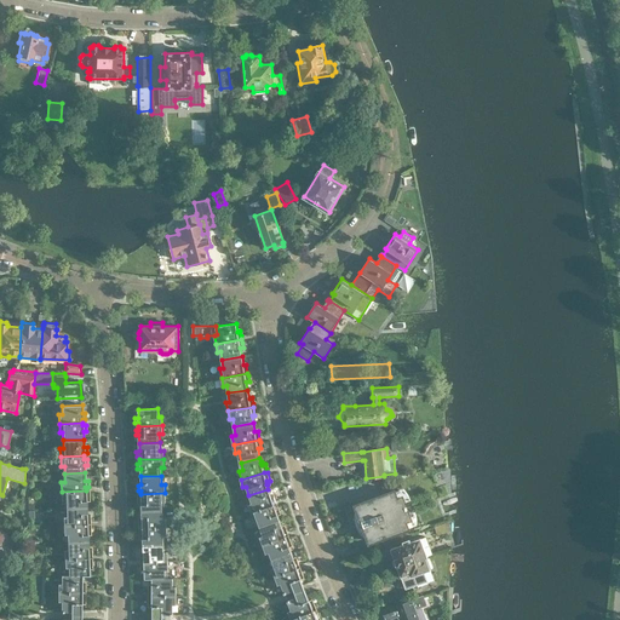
[(394,492),(356,506),(359,512),(354,514),(354,517),(354,521),(355,523),(356,527),(357,529),(359,533),(361,535),(363,538),(367,535),(369,543),(407,528),(415,524),(415,522),(415,518),(415,517),(414,514),(408,516),(402,500),(409,498),(408,495),(407,494),(406,492),(405,491),(402,488),(394,492)]
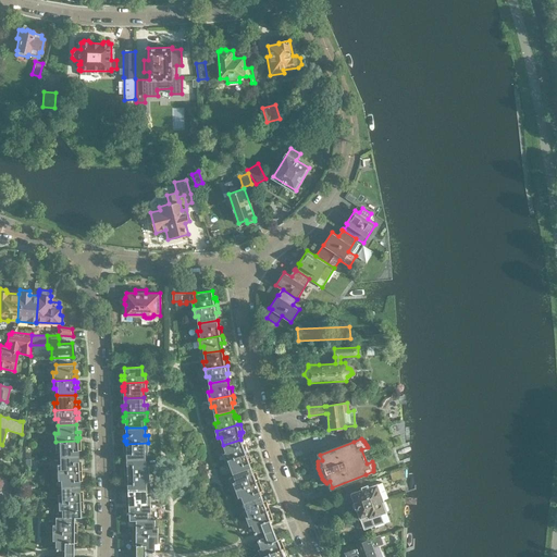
[(240,440),(223,445),(226,453),(223,454),(225,460),(249,453),(246,445),(244,446),(240,440)]
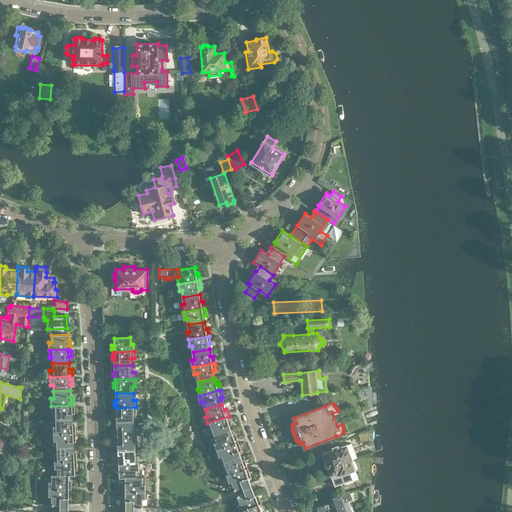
[(71,405),(51,406),(51,412),(54,413),(54,419),(71,419),(71,412),(73,412),(73,407),(71,407),(71,405)]
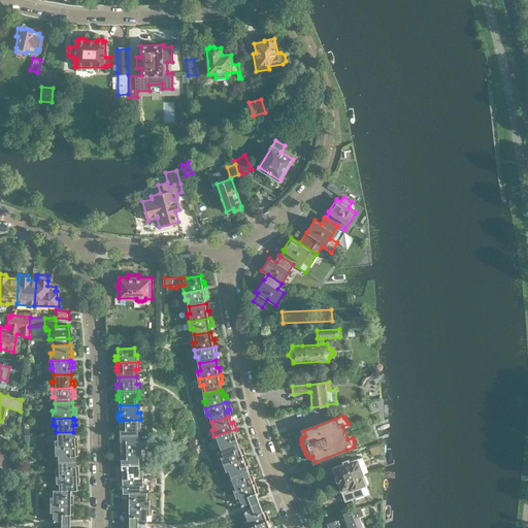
[(140,420),(120,421),(121,424),(118,424),(118,428),(121,428),(121,435),(138,435),(138,427),(140,427),(140,420)]
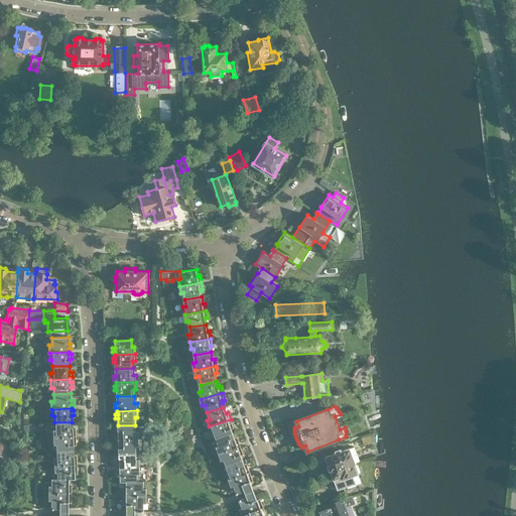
[(231,419),(209,426),(212,433),(215,432),(217,439),(233,433),(231,426),(233,425),(231,421),(231,419)]
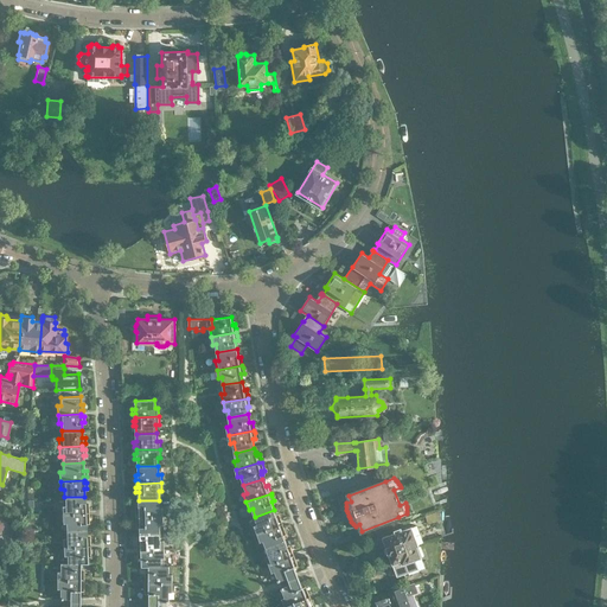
[(62,505),(62,515),(85,513),(85,510),(88,510),(88,504),(84,504),(84,497),(64,497),(64,505),(62,505)]
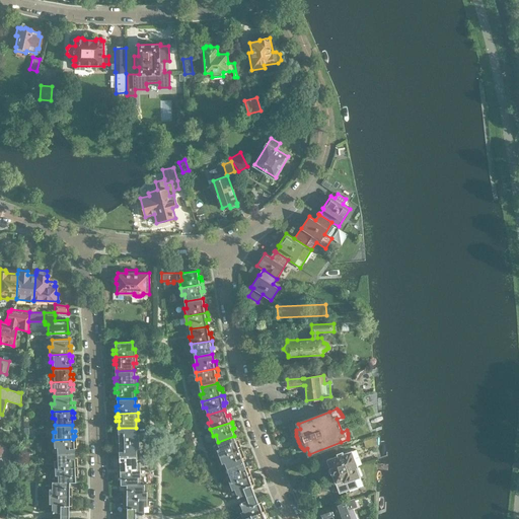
[(117,435),(117,439),(120,439),(120,442),(139,441),(139,434),(137,434),(136,428),(119,428),(119,435),(117,435)]
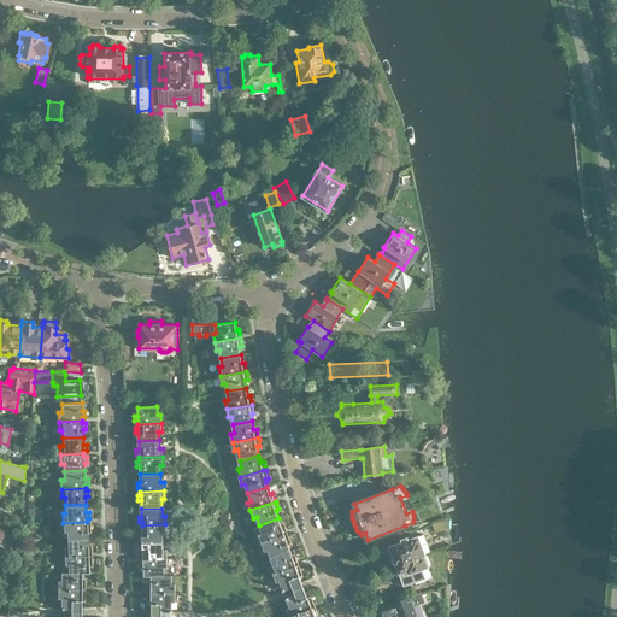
[(278,518),(259,526),(262,533),(259,534),(262,542),(287,533),(285,524),(281,526),(278,518)]
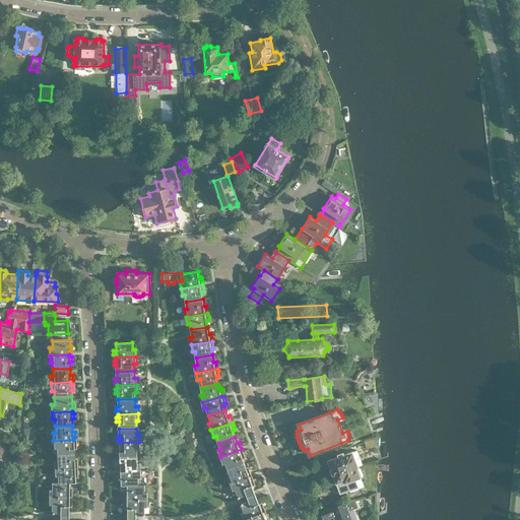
[(73,440),(53,441),(53,448),(56,448),(56,454),(73,453),(73,447),(75,447),(75,442),(73,442),(73,440)]
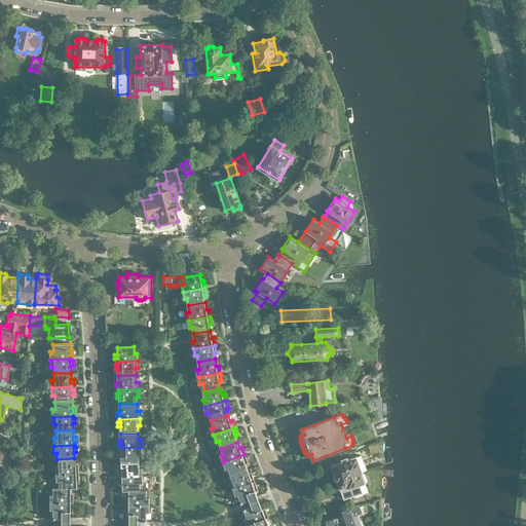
[(141,447),(121,448),(121,451),(118,451),(118,455),(121,455),(121,462),(139,461),(139,454),(142,454),(141,447)]
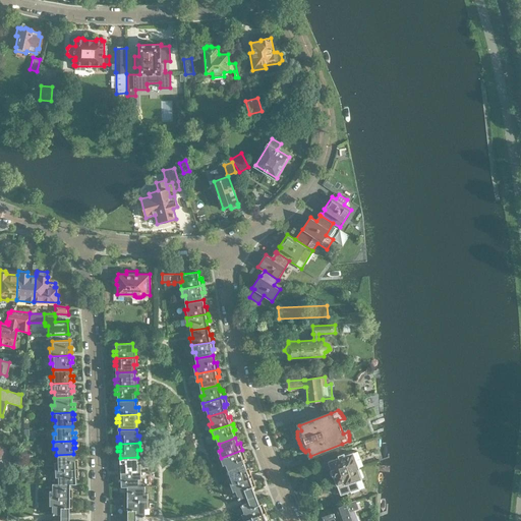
[(242,450),(221,458),(223,464),(226,464),(229,470),(245,465),(242,458),(244,457),(242,450)]
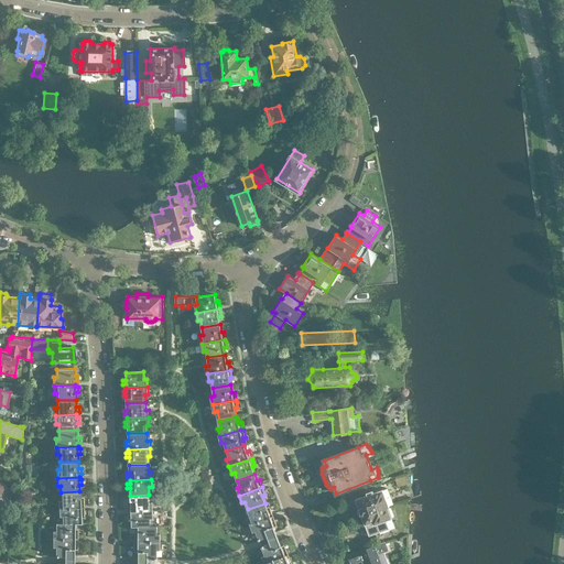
[(361,516),(361,517),(389,506),(386,497),(389,496),(386,488),(356,499),(358,508),(357,510),(359,514),(361,516)]
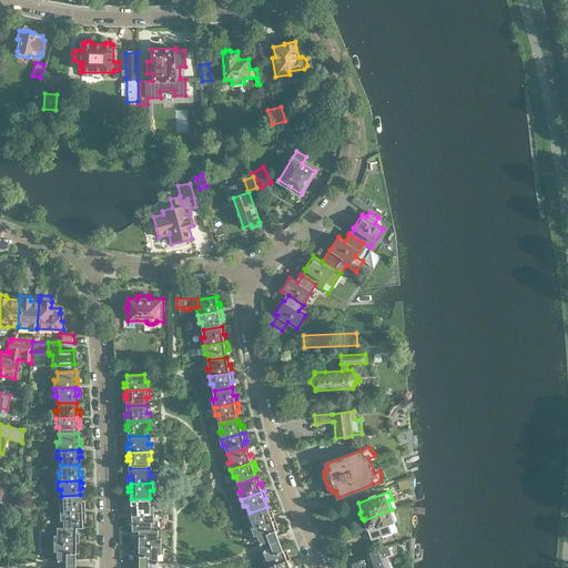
[(59,504),(59,511),(81,511),(81,508),(83,507),(83,503),(81,503),(80,495),(61,496),(61,504),(59,504)]
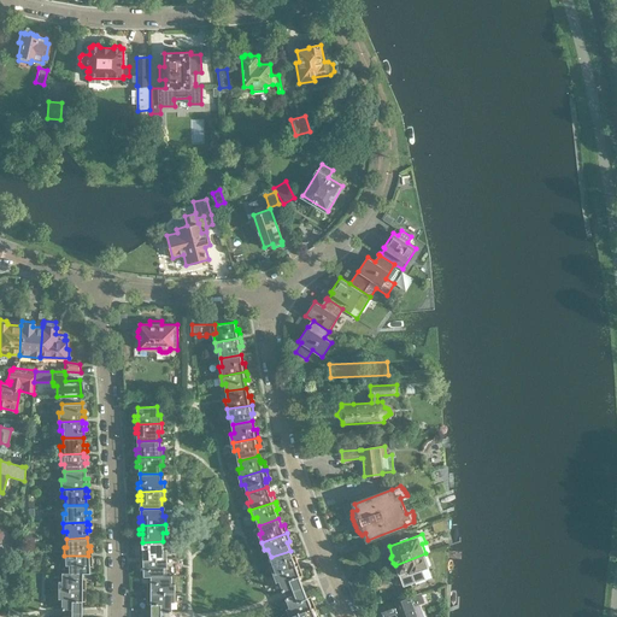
[(140,551),(140,556),(144,556),(144,559),(166,558),(166,550),(164,550),(163,541),(142,542),(142,550),(140,551)]
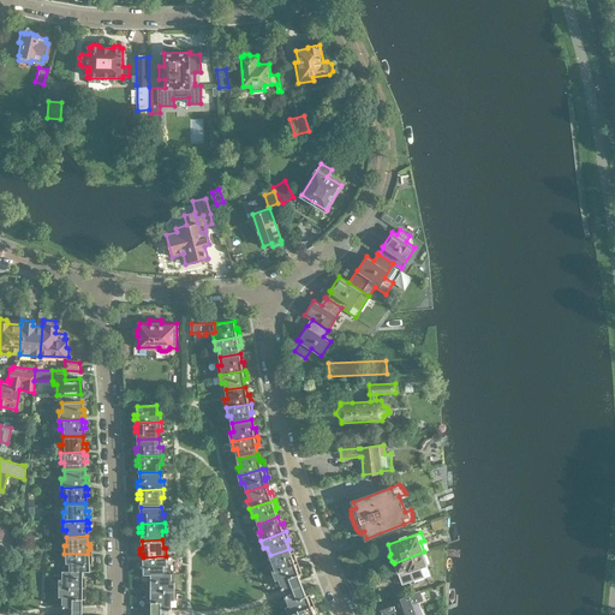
[(290,549),(270,555),(273,562),(269,563),(273,572),(294,563),(298,563),(297,560),(294,555),(292,555),(290,549)]
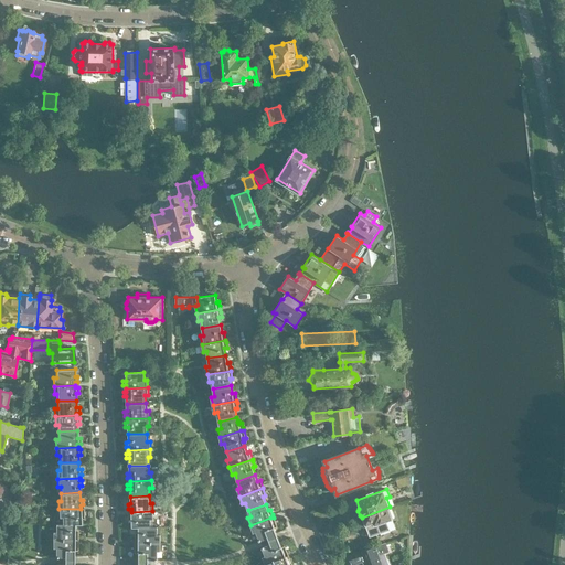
[(390,507),(362,518),(365,525),(370,536),(390,530),(386,521),(392,519),(388,508),(390,508),(390,507)]
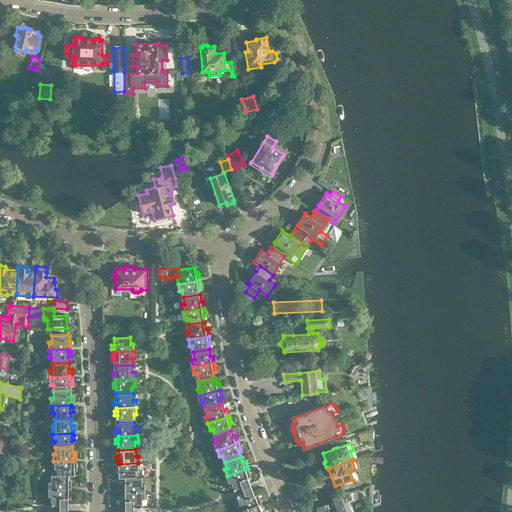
[(73,461),(53,461),(53,469),(56,468),(56,476),(67,476),(73,475),(73,468),(76,468),(75,463),(73,463),(73,461)]
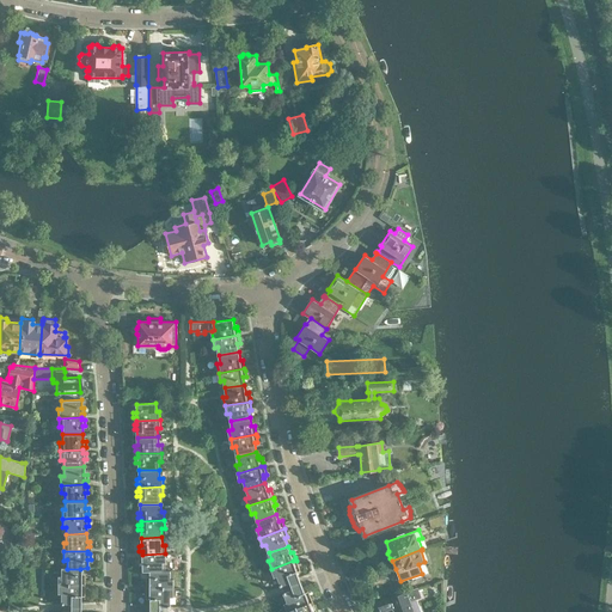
[(352,563),(348,552),(340,556),(342,563),(344,562),(347,565),(352,563)]
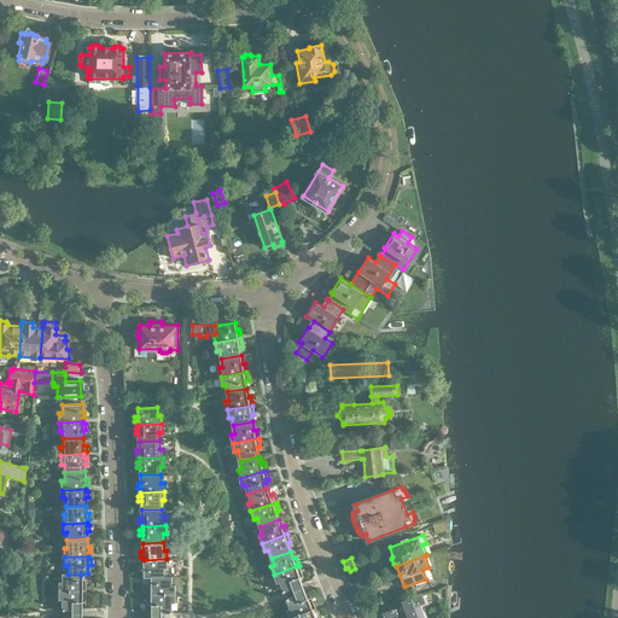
[(167,559),(144,560),(144,563),(140,564),(141,569),(144,569),(144,577),(152,577),(165,577),(164,567),(168,567),(167,559)]
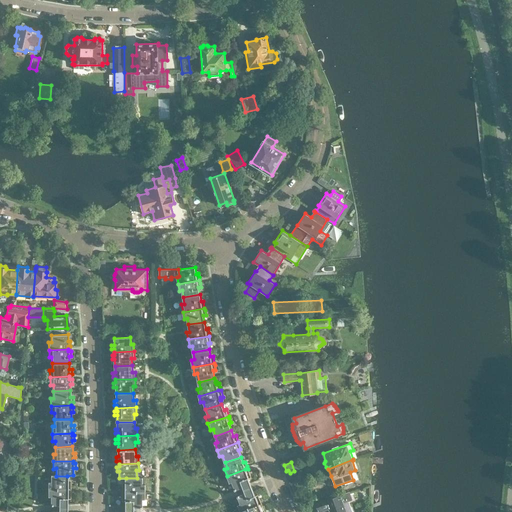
[(245,469),(227,476),(230,483),(232,482),(235,492),(252,486),(248,478),(249,478),(248,476),(250,475),(248,471),(248,469),(245,469)]
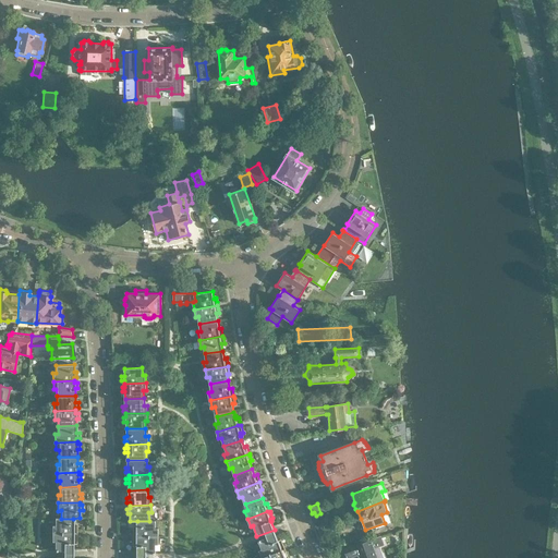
[(51,525),(52,534),(73,533),(73,531),(76,531),(76,525),(73,525),(73,519),(61,519),(55,519),(55,525),(51,525)]
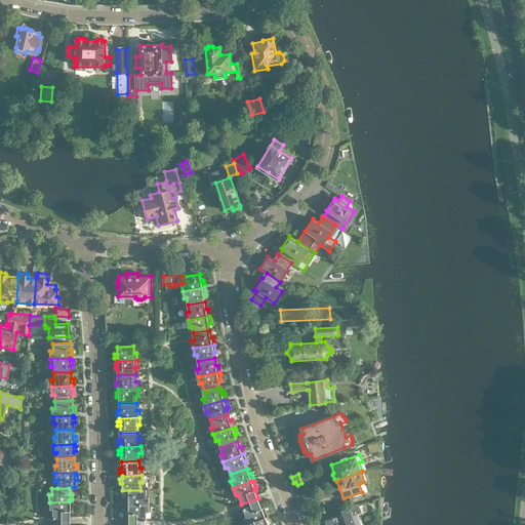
[(126,497),(126,501),(128,501),(128,503),(149,505),(149,496),(146,496),(146,490),(140,490),(129,490),(128,496),(126,497)]
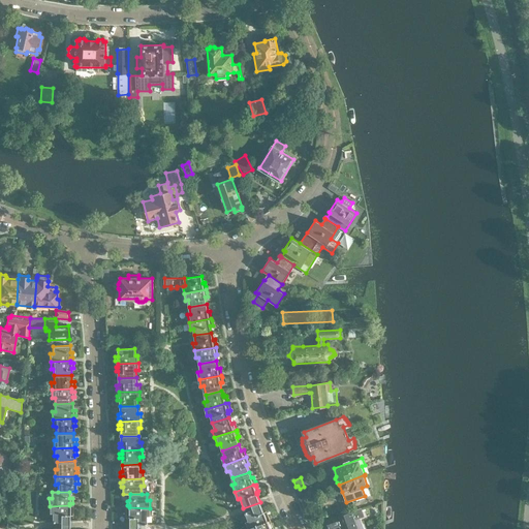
[(243,508),(245,512),(248,521),(246,522),(249,528),(268,521),(270,520),(268,514),(265,515),(263,511),(263,512),(260,502),(243,508)]
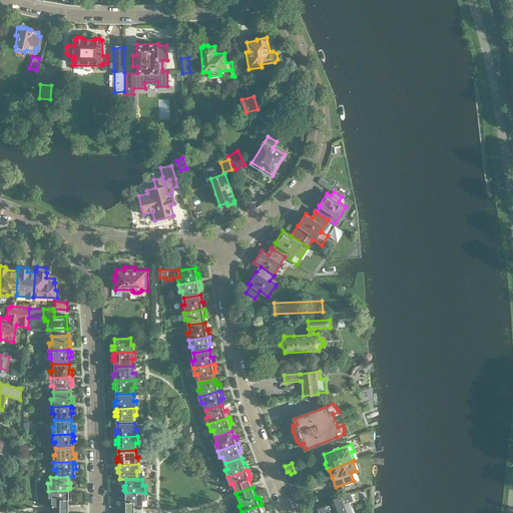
[(67,490),(48,491),(48,497),(50,498),(50,506),(58,506),(58,509),(67,509),(67,500),(67,498),(70,498),(70,493),(67,493),(67,490)]
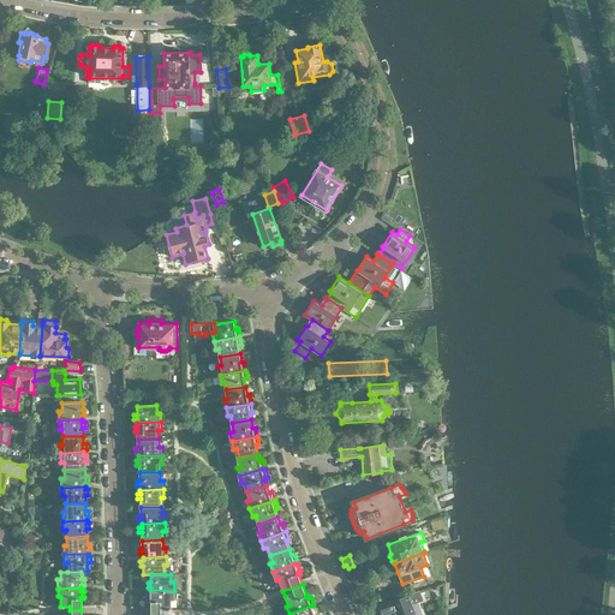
[(150,593),(148,595),(148,599),(150,599),(150,602),(151,602),(151,608),(151,613),(161,614),(161,610),(171,609),(172,599),(174,599),(174,591),(150,590),(150,593)]
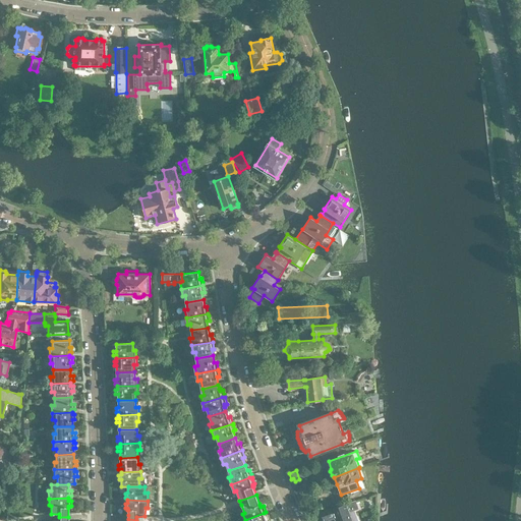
[(347,504),(332,509),(317,514),(320,520),(322,520),(334,517),(335,520),(352,520),(350,512),(359,509),(356,501),(347,504)]
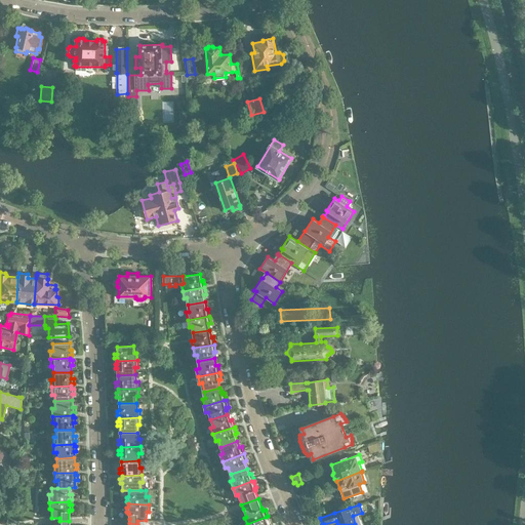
[(266,517),(247,524),(246,524),(268,524),(271,523),(269,519),(268,516),(266,517)]
